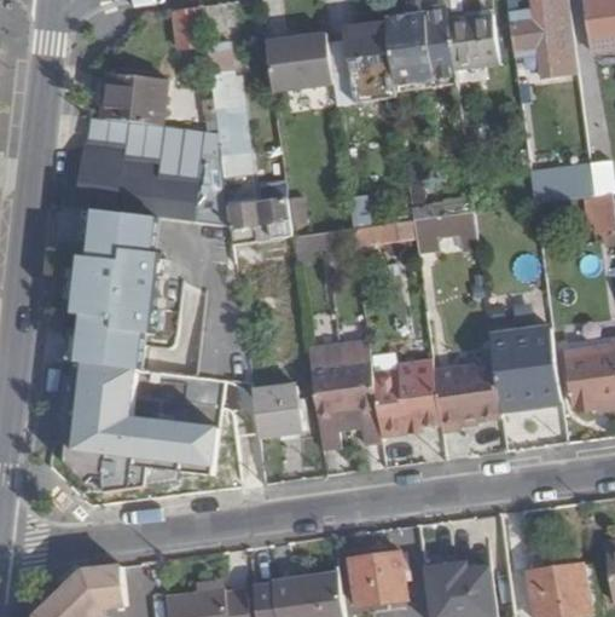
[(529,0),(529,10),(511,13),(512,21),(509,21),(512,55),(516,55),(517,58),(537,56),(540,74),(574,69),(563,0),(529,0)]
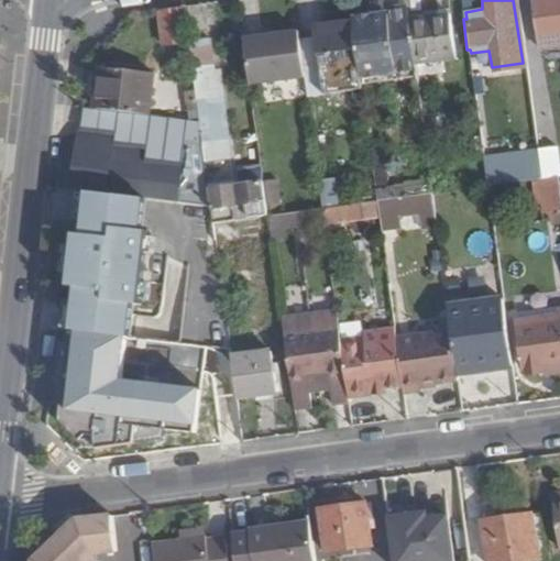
[(530,0),(537,47),(559,43),(559,0),(530,0)]
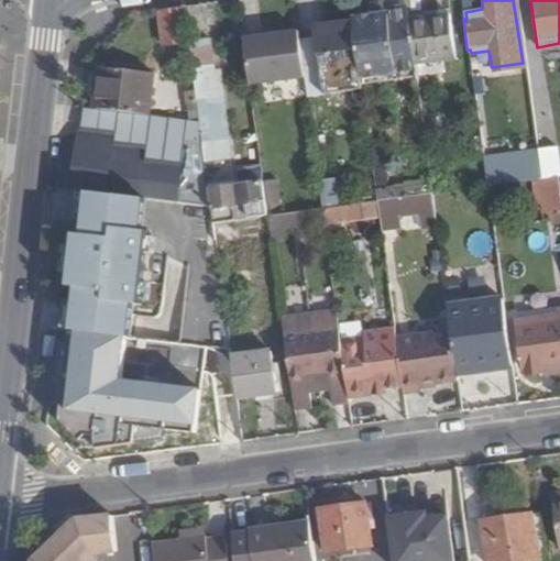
[(156,9),(161,42),(172,41),(185,40),(180,6),(156,9)]
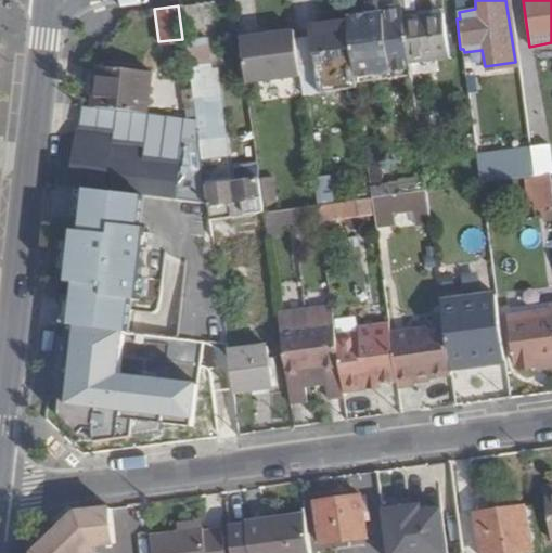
[(367,16),(344,21),(352,77),(407,69),(407,63),(400,16),(399,7),(380,9),(366,11),(367,16)]
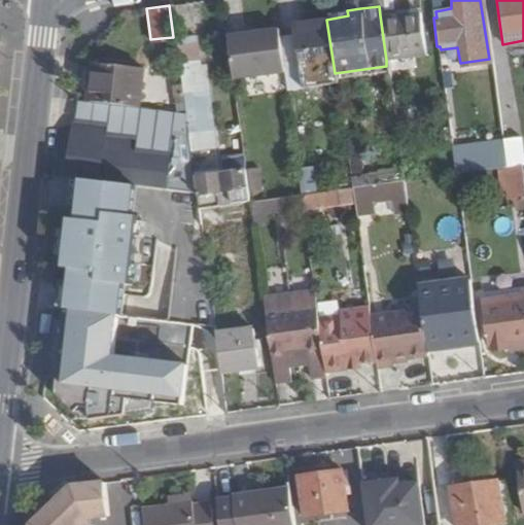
[(418,11),(380,15),(386,60),(423,55),(418,11)]
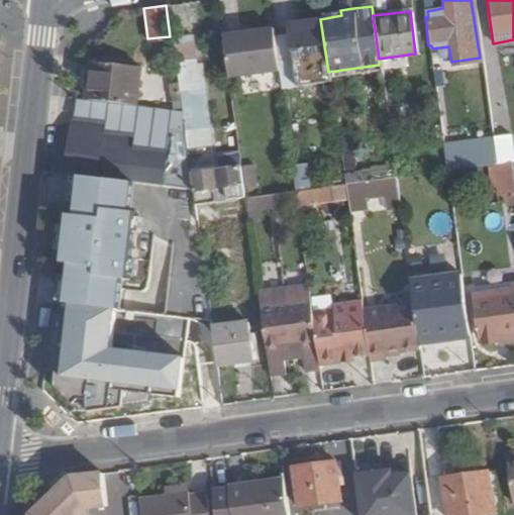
[(287,33),(273,35),(277,69),(280,87),(329,81),(328,72),(320,19),(292,22),(287,33)]
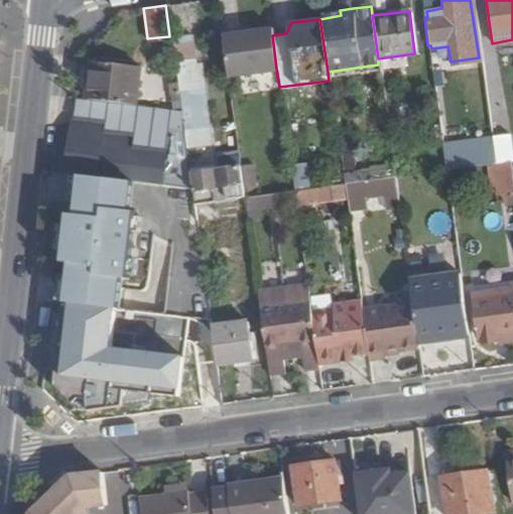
[(238,30),(221,32),(227,76),(276,69),(272,35),(270,28),(245,32),(239,33),(238,30)]
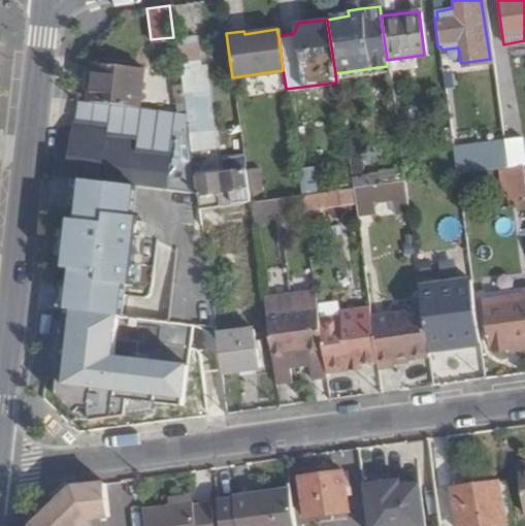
[(192,35),(173,37),(177,68),(196,65),(192,35)]
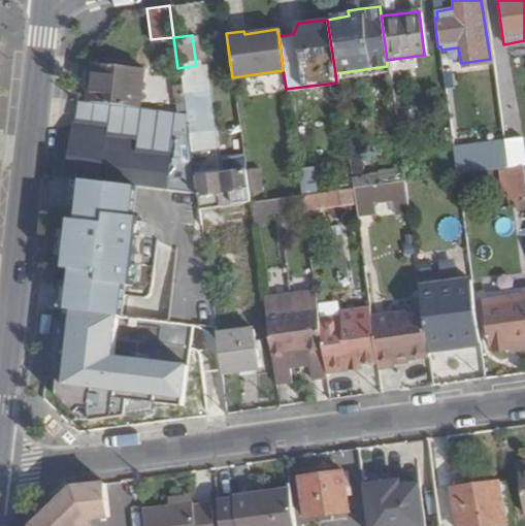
[(173,37),(161,38),(163,55),(175,54),(173,37)]
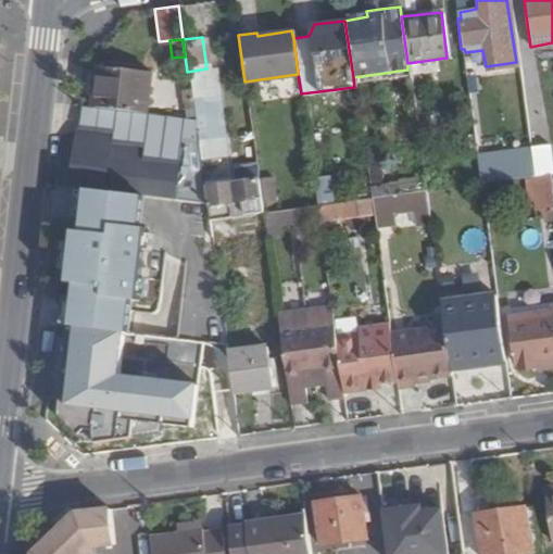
[(150,71),(93,66),(89,106),(192,118),(191,104),(181,103),(179,102),(179,106),(147,102),(150,71)]
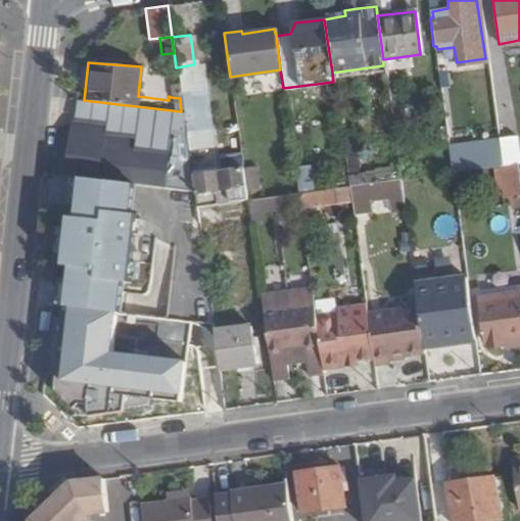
[(180,98),(178,83),(169,84),(171,97),(180,98)]
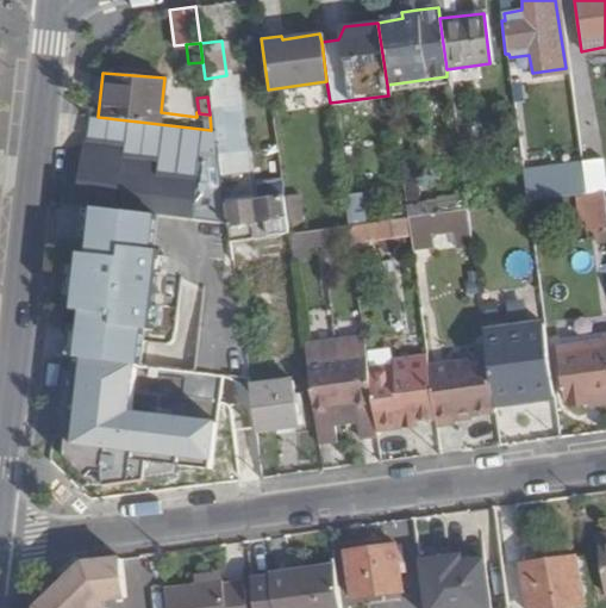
[(579,156),(574,125),(560,128),(566,159),(579,156)]
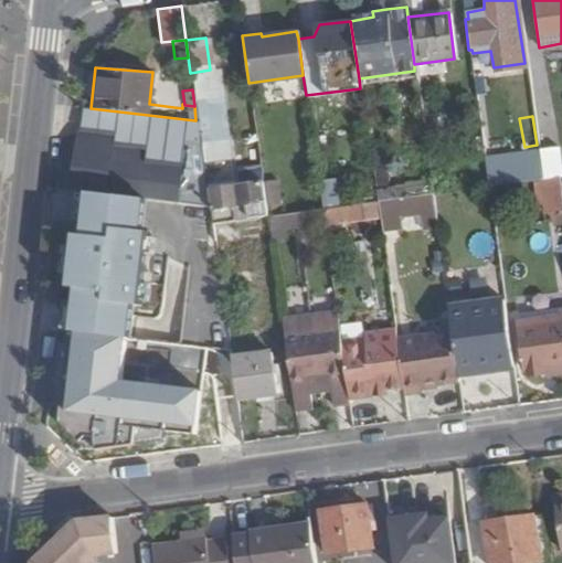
[(122,140),(152,140),(154,121),(122,120),(122,140)]
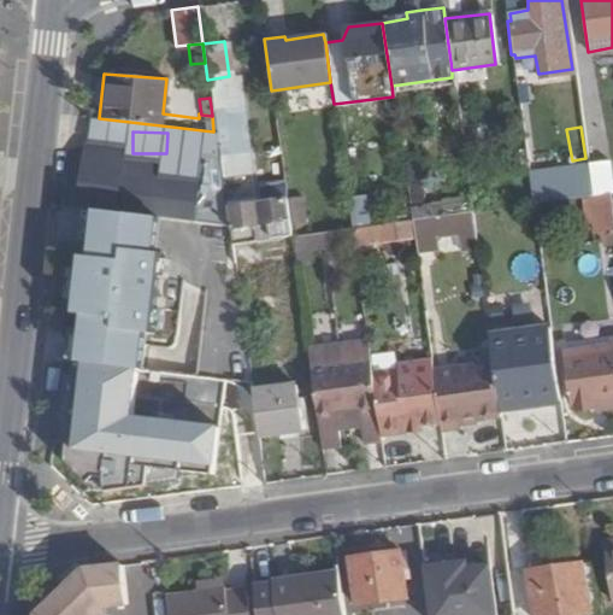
[(194,136),(172,138),(174,159),(195,158),(194,136)]
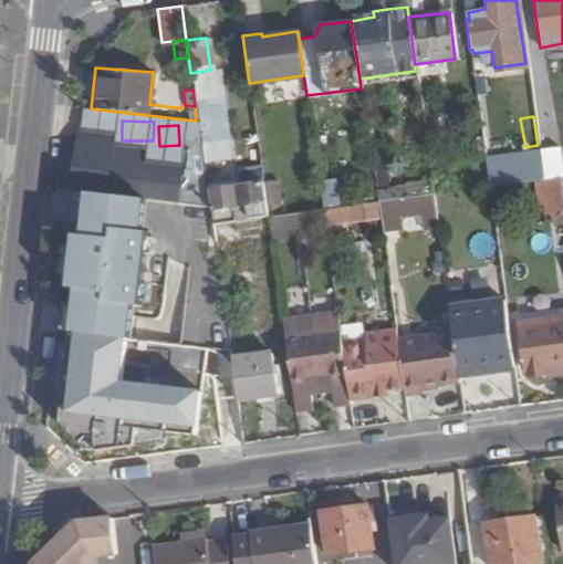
[(112,134),(75,131),(69,190),(84,191),(89,191),(141,197),(208,204),(206,187),(204,168),(144,162),(125,159),(125,150),(110,149),(110,145),(112,134)]
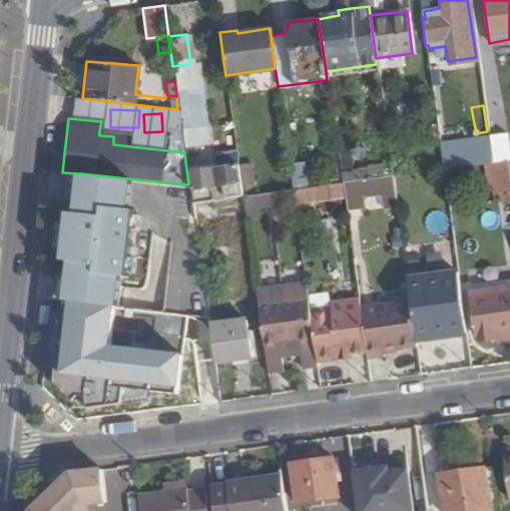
[(132,134),(99,131),(99,135),(113,136),(113,144),(130,146),(132,134)]
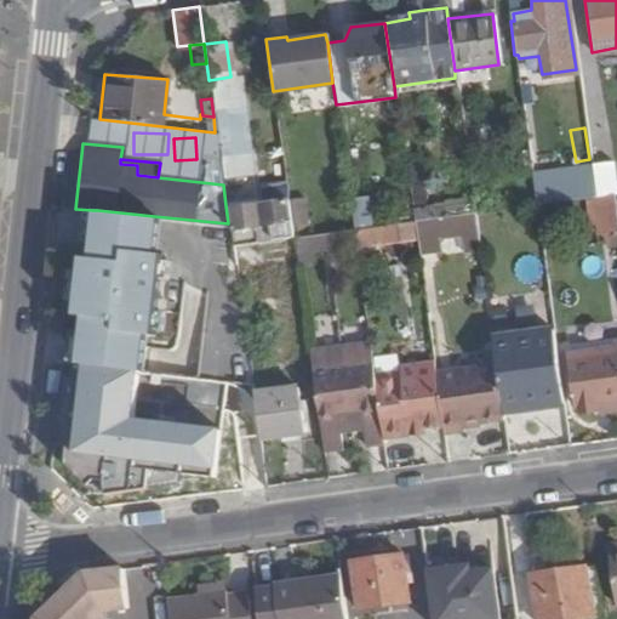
[(611,160),(589,163),(590,168),(594,196),(613,193),(616,192),(611,160)]
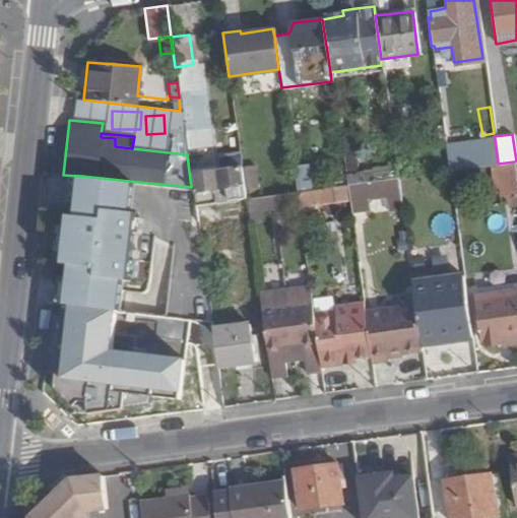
[(495,140),(445,147),(448,171),(493,165),(498,164),(495,140)]
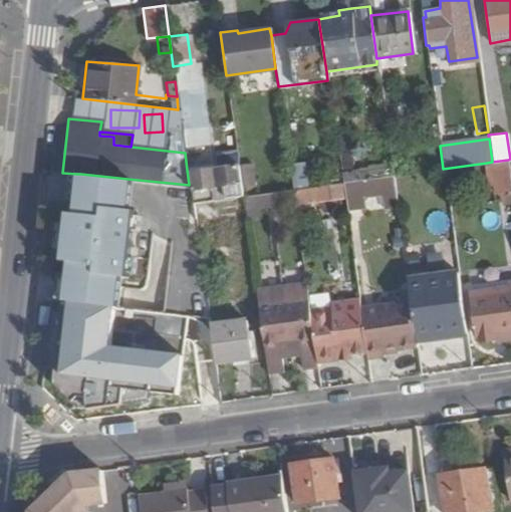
[(341,182),(392,175),(390,163),(367,166),(367,168),(350,170),(347,148),(337,150),(341,182)]
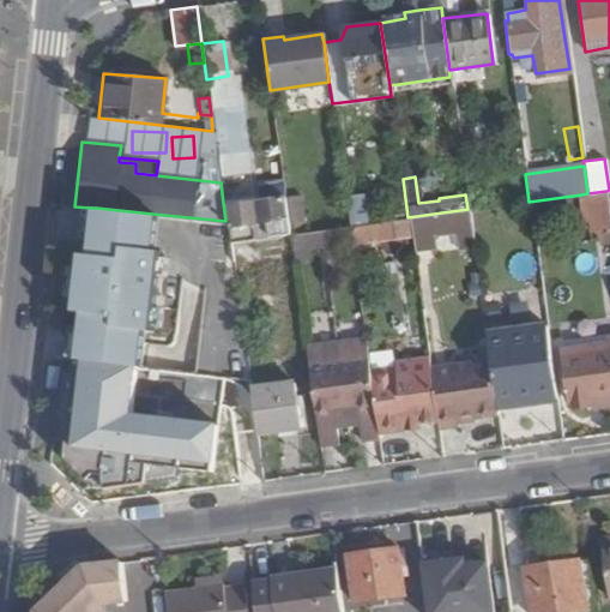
[(281,179),(254,181),(257,199),(283,196),(281,179)]
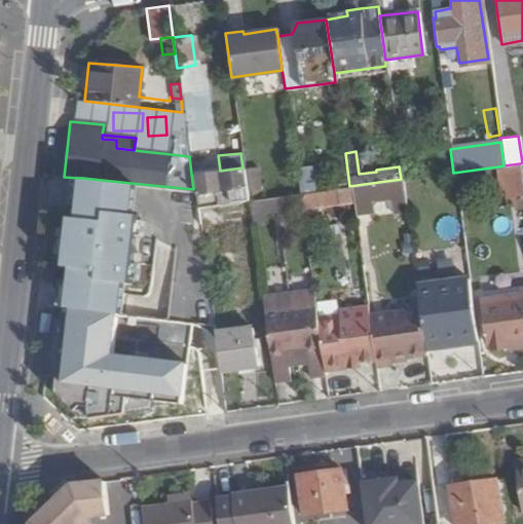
[(503,165),(498,166),(503,198),(522,195),(522,187),(520,163),(503,165)]
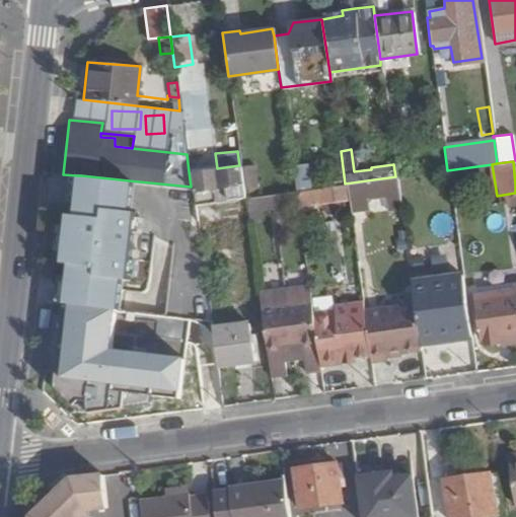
[(290,164),(294,191),(308,189),(305,162),(290,164)]
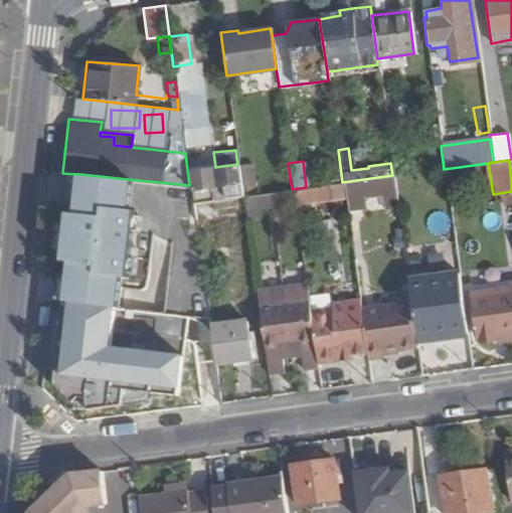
[(250,163),(237,164),(240,184),(252,182),(250,163)]
